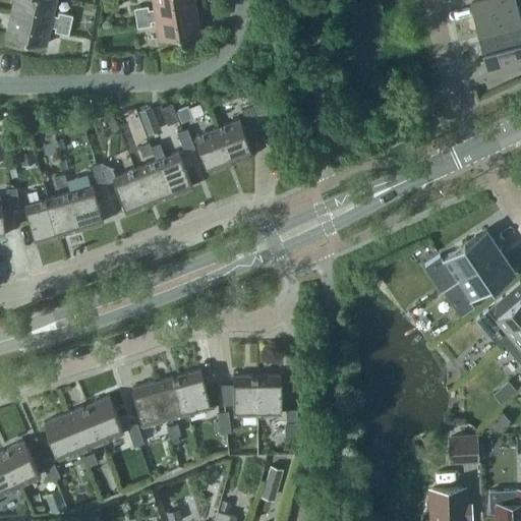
[(12,0),(10,11),(70,24),(72,14),(58,11),(57,15),(52,13),(54,0),(12,0)]
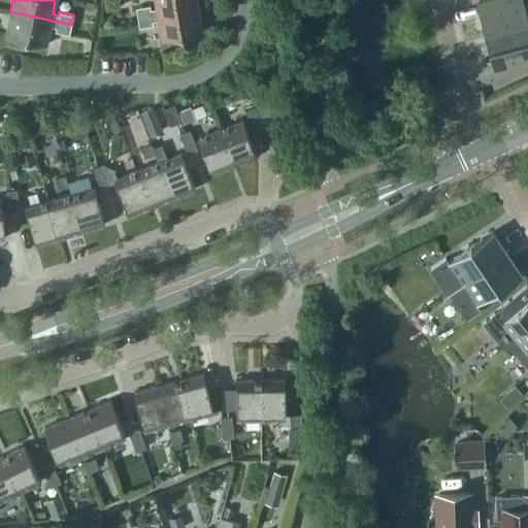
[(135,7),(136,18),(197,7),(195,0),(154,0),(156,8),(150,8),(149,5),(135,7)]
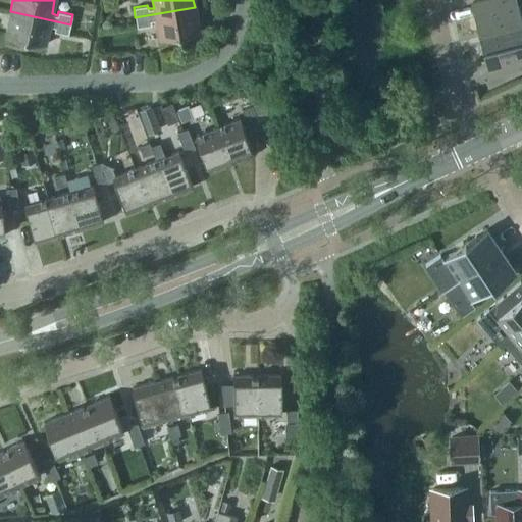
[(517,4),(516,0),(482,0),(472,3),(476,15),(474,15),(481,40),(521,29),(521,18),(518,4),(517,4)]
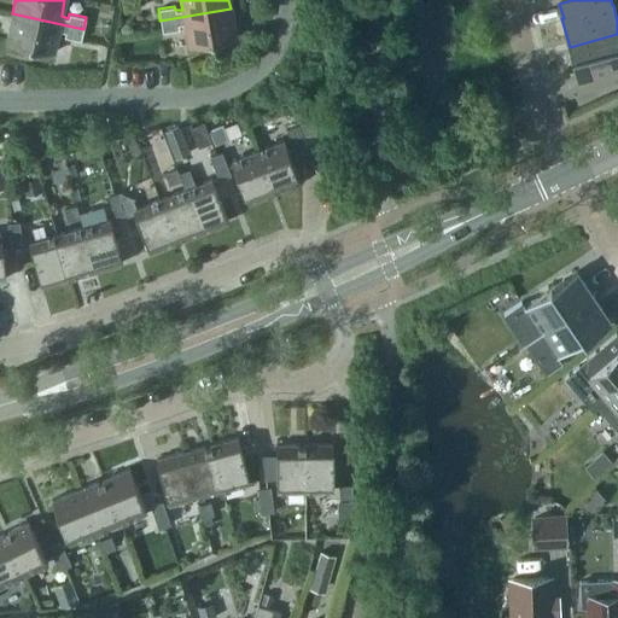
[(231,9),(159,21),(162,31),(179,29),(178,24),(185,23),(188,46),(235,38),(231,9)]
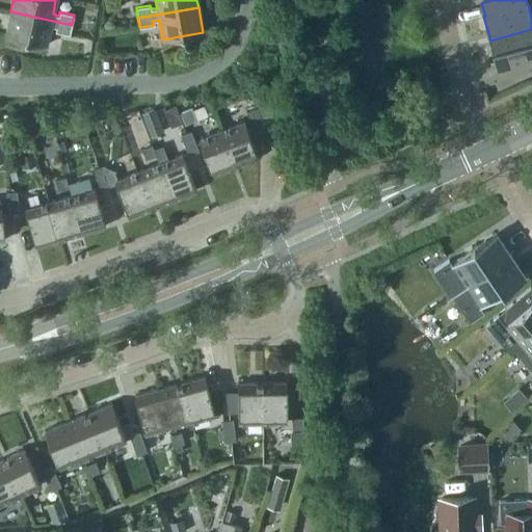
[(72,25),(10,11),(5,36),(46,45),(50,26),(56,27),(55,31),(69,34),(72,25)]
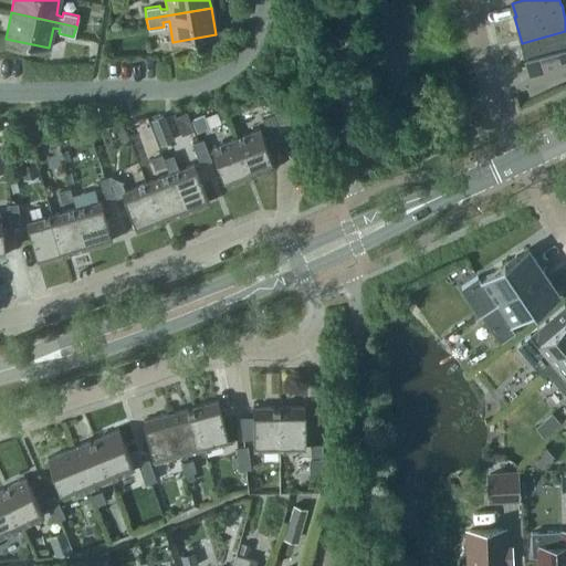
[(565,31),(522,43),(528,70),(530,70),(533,83),(565,73),(565,31)]
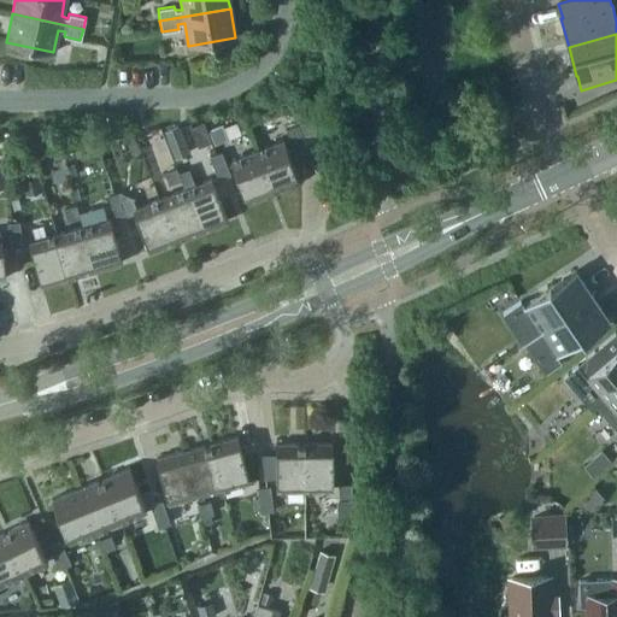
[(285,129),(289,140),(301,135),(297,124),(285,129)]
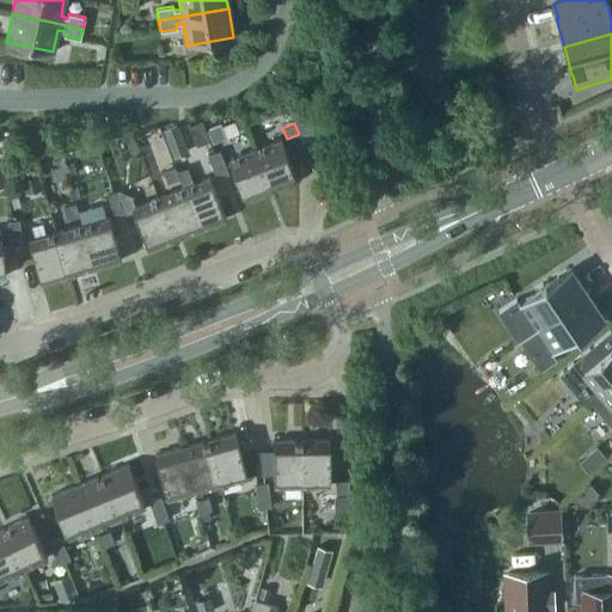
[(163,129),(173,157),(188,152),(177,124),(163,129)]
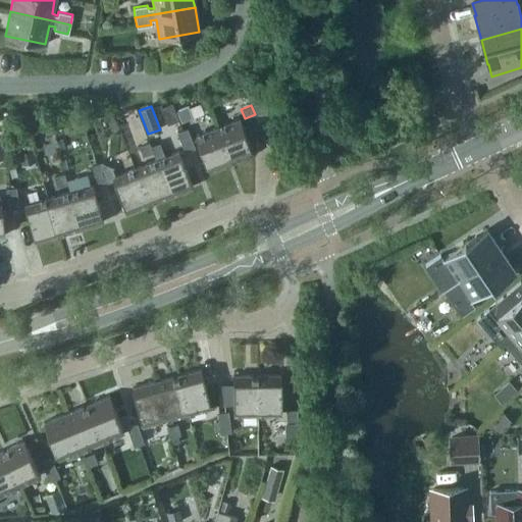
[(188,106),(177,110),(181,121),(193,117),(188,106)]
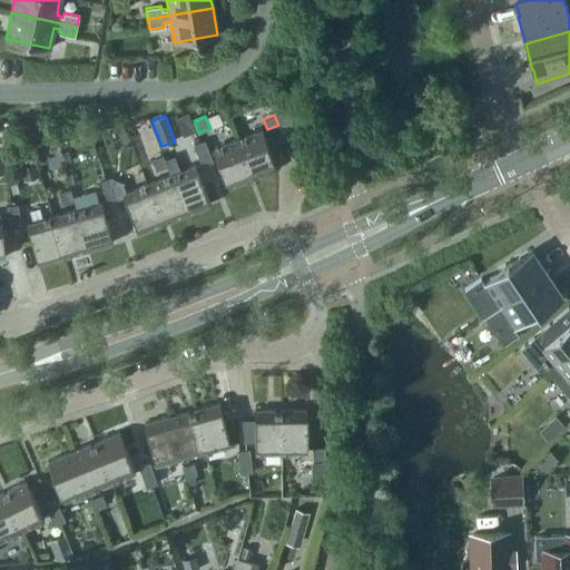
[(262,128),(237,138),(253,177),(276,167),(262,128)]
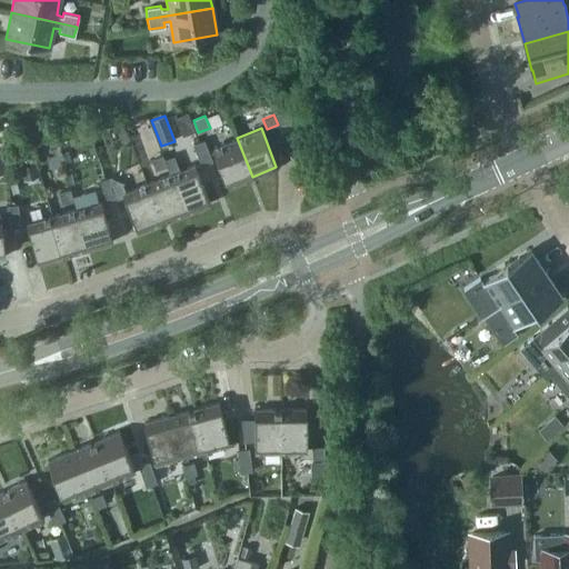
[(228,186),(252,177),(237,138),(212,147),(228,186)]
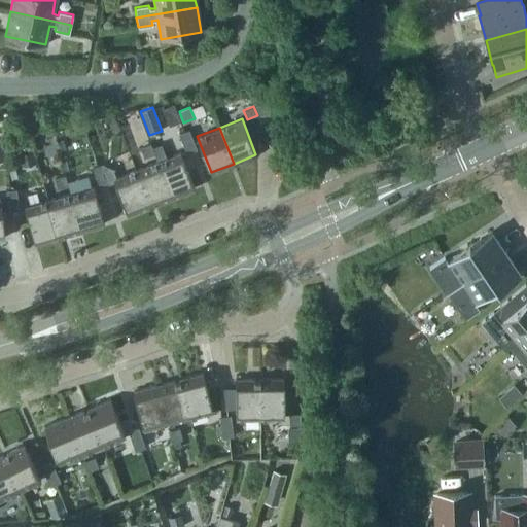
[(178,133),(182,143),(192,139),(188,130),(178,133)]
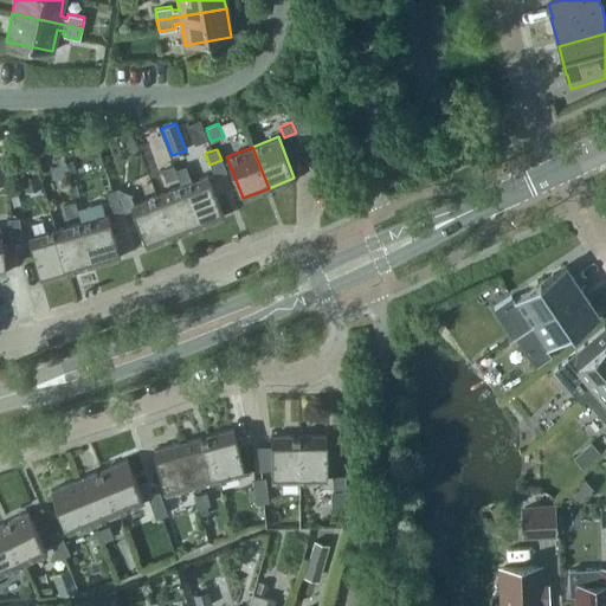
[(210,165),(213,175),(225,172),(221,160),(210,165)]
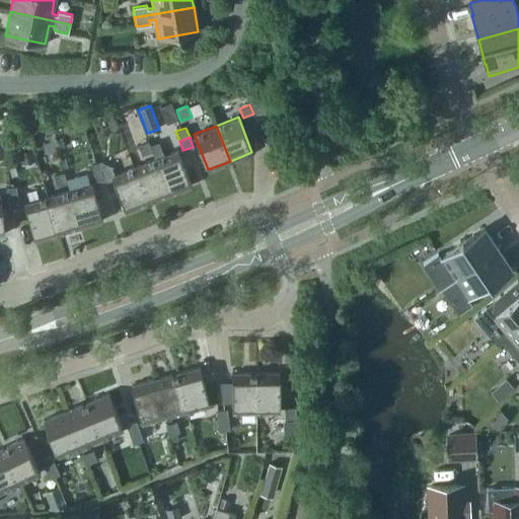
[(138,145),(142,154),(151,151),(148,141),(138,145)]
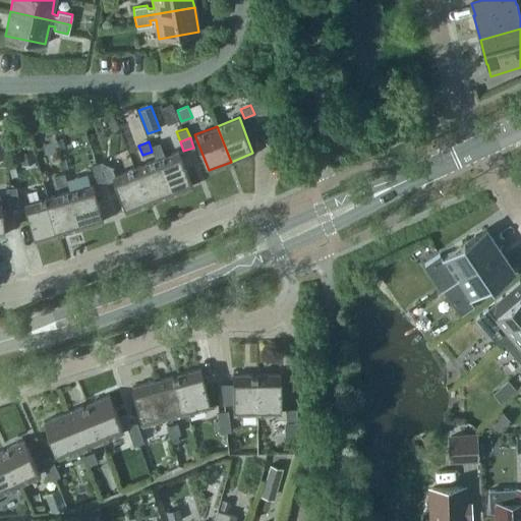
[(32,149),(18,153),(21,164),(36,160),(32,149)]
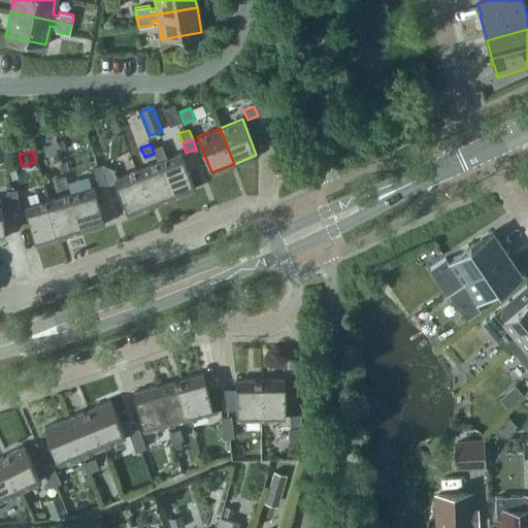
[(179,153),(158,161),(171,197),(194,189),(179,153)]
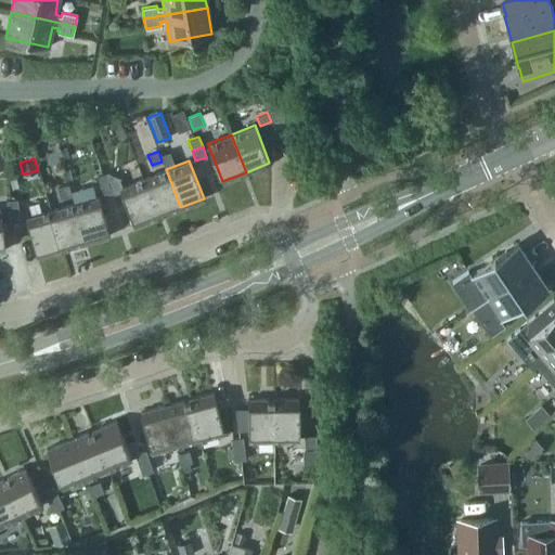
[(157,217),(180,207),(166,169),(142,178),(157,217)]
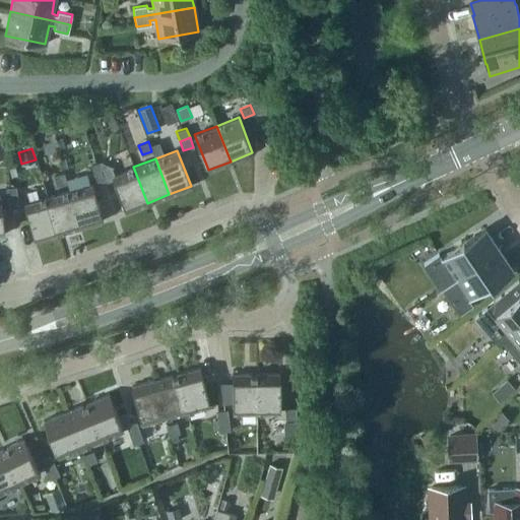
[(90,166),(93,175),(104,171),(100,161),(90,166)]
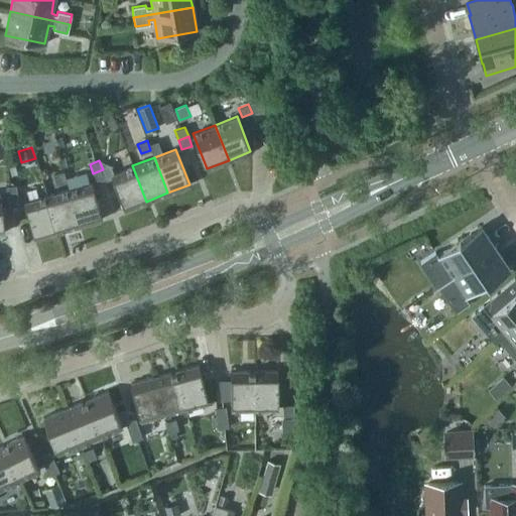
[(146,202),(132,165),(111,174),(124,210),(146,202)]
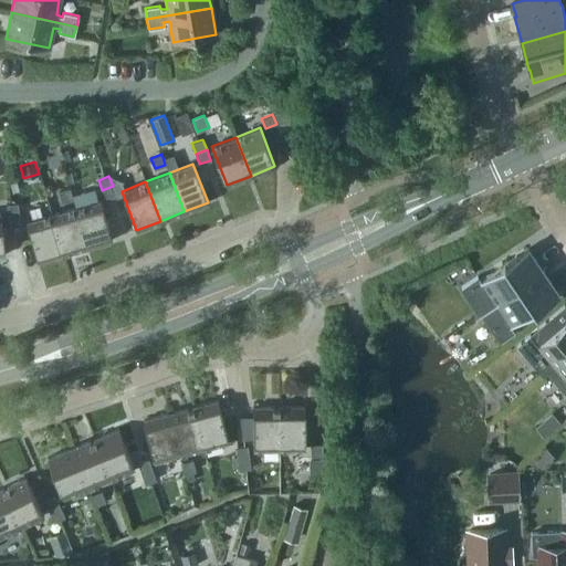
[(113,186),(102,190),(106,201),(117,197),(113,186)]
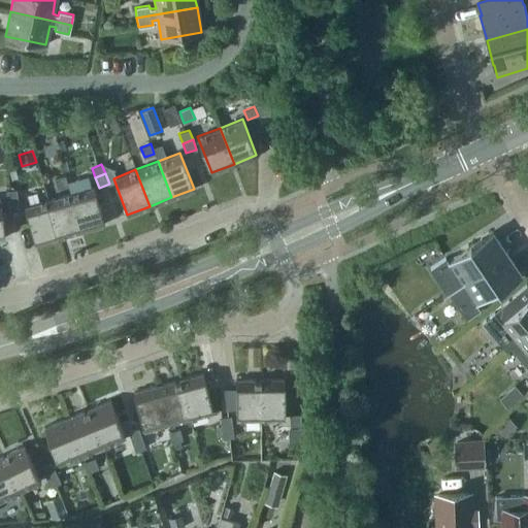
[(55,178),(57,189),(67,186),(65,175),(55,178)]
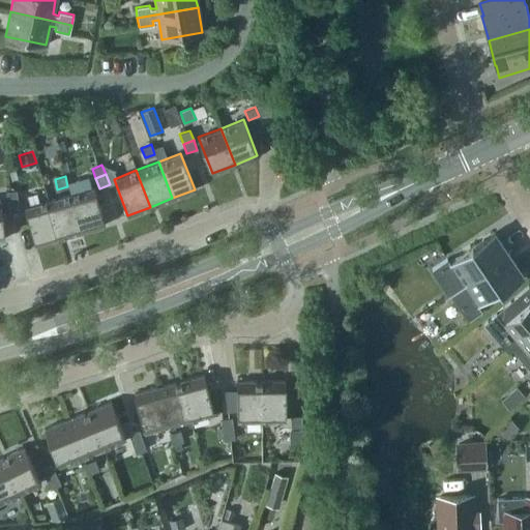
[(93,187),(70,194),(81,232),(105,225),(93,187)]
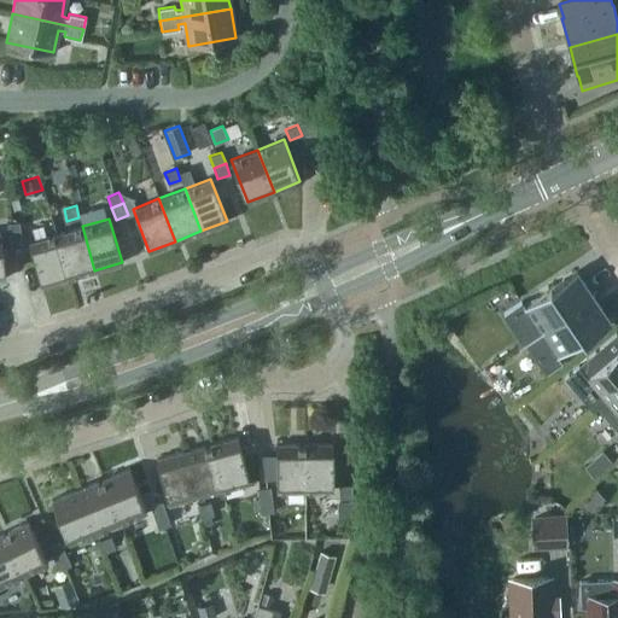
[(6,223),(7,235),(21,234),(19,222),(6,223)]
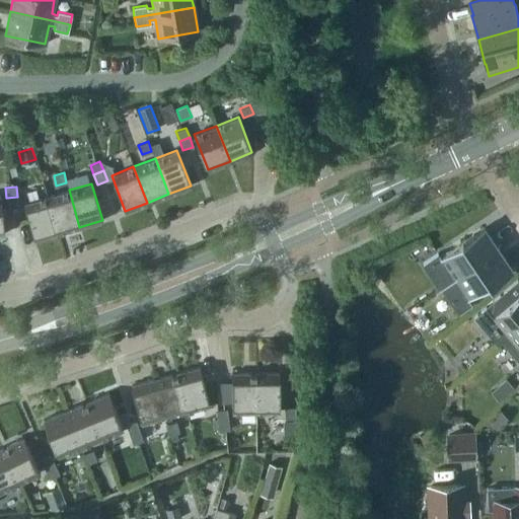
[(57,233),(79,227),(69,190),(47,197),(57,233)]
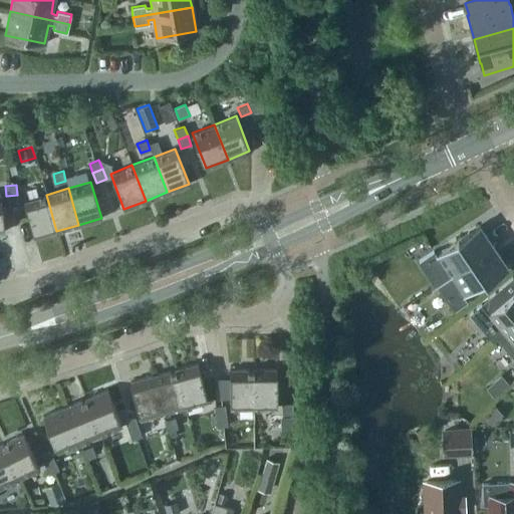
[(6,196),(7,206),(18,205),(17,195),(6,196)]
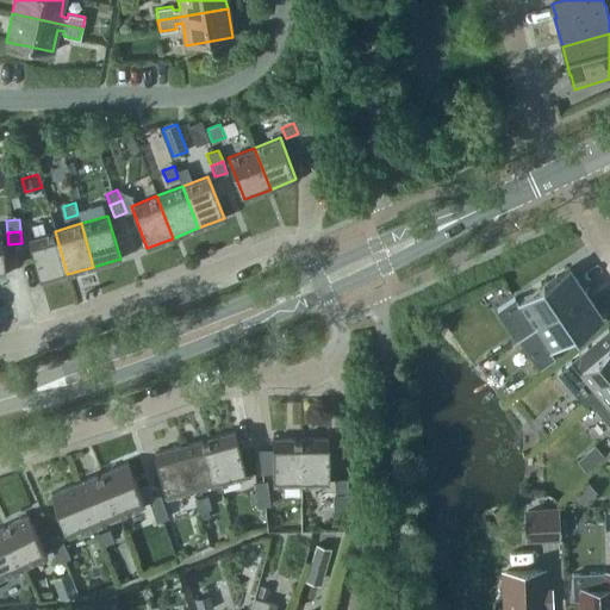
[(67,274),(55,231),(27,238),(41,281),(67,274)]
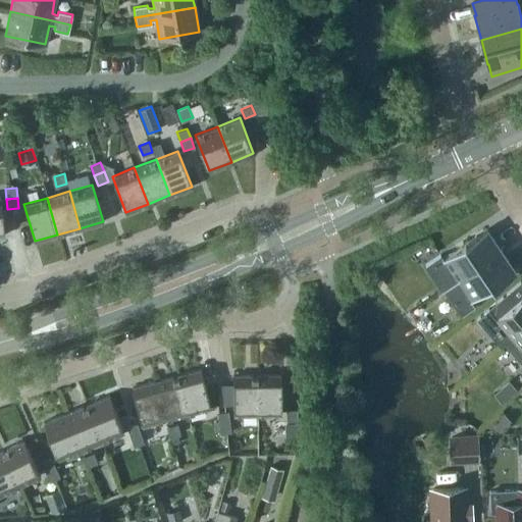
[(444,258),(440,254),(426,264),(442,290),(444,289),(502,250),(487,228),(444,258)]
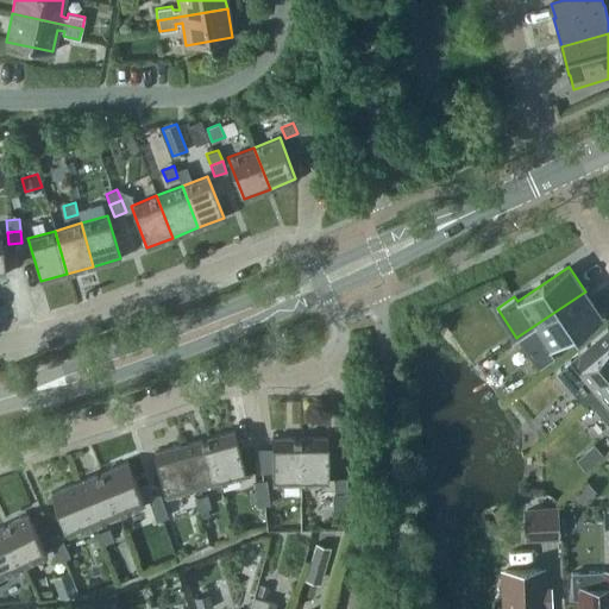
[(518,337),(538,366),(554,355),(551,350),(602,315),(585,292),(518,337)]
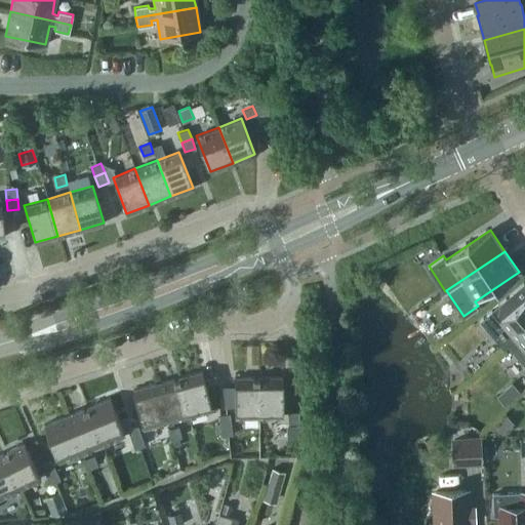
[(524,282),(479,321),(503,350),(508,347),(507,346),(515,339),(524,330),(524,282)]
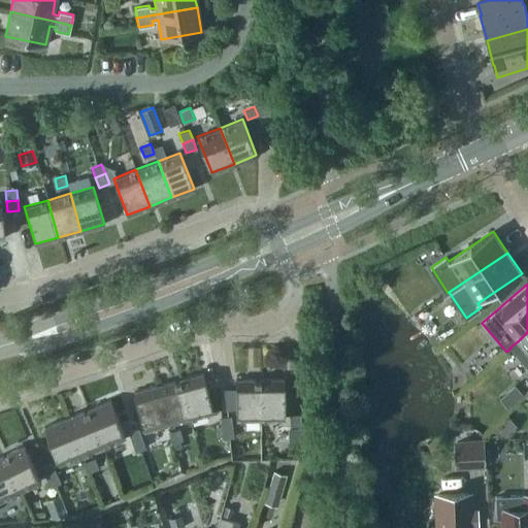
[(527,332),(518,341),(509,348),(510,349),(527,369),(527,332)]
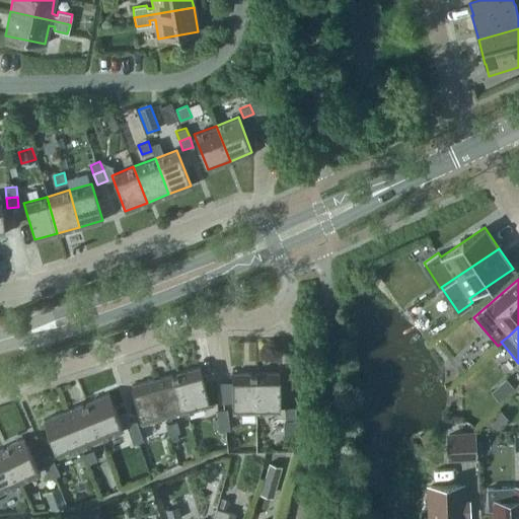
[(199,367),(175,373),(186,410),(209,403),(199,367)]
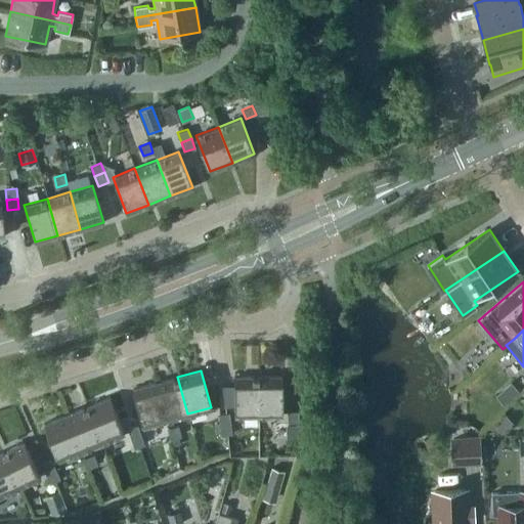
[(258,416),(257,376),(233,377),(234,416),(258,416)]
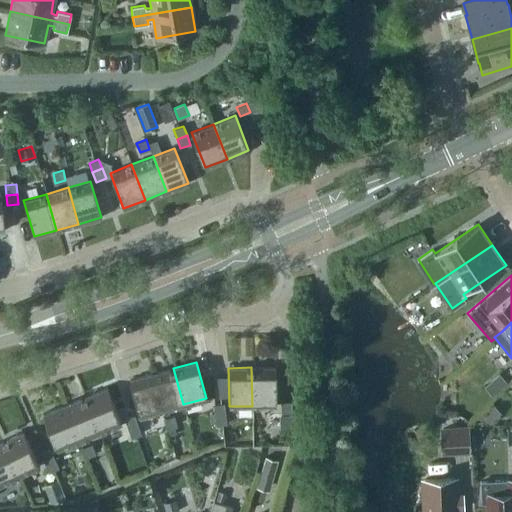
[(275,367),(251,367),(252,406),(275,405),(275,367)]
